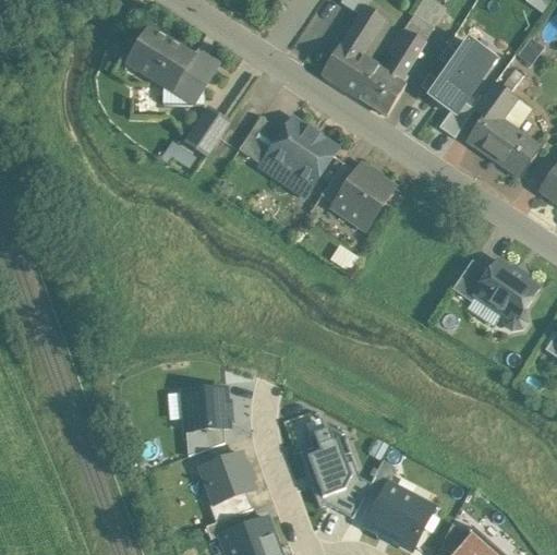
[(341,0),(340,2),(355,12),(362,0),(341,0)]
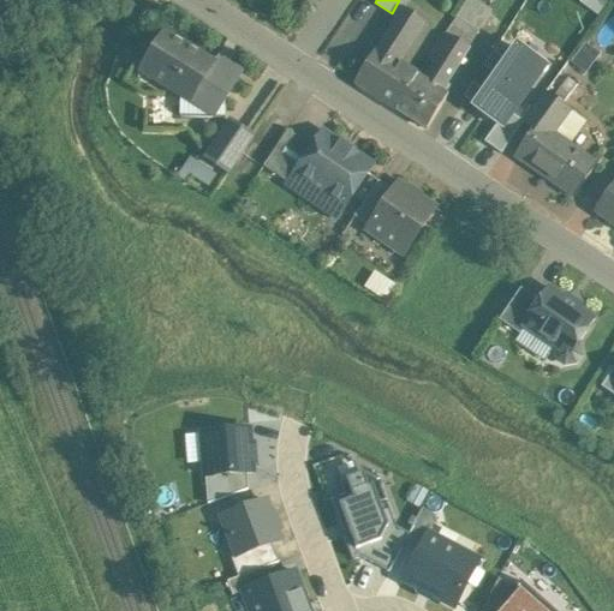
[(463,0),(443,31),(465,45),(489,6),(478,0),(463,0)]
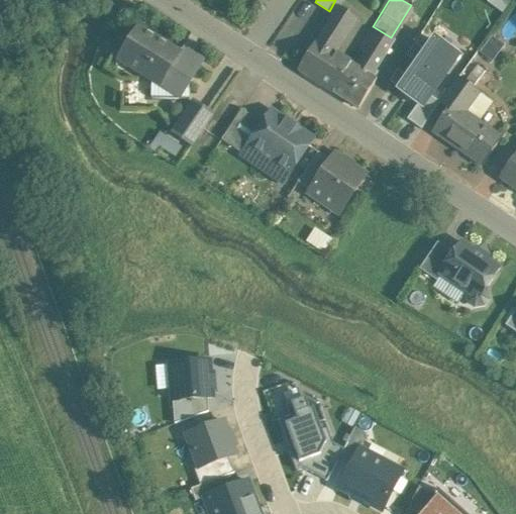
[(338,7),(300,68),(332,90),(349,62),(333,50),(354,18),(338,7)]
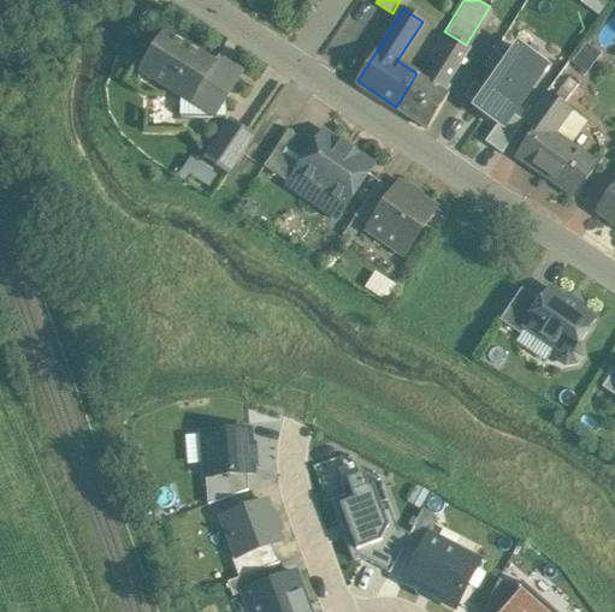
[(237,75),(164,29),(152,51),(160,57),(148,75),(178,93),(178,114),(224,116),(225,95),(237,75)]
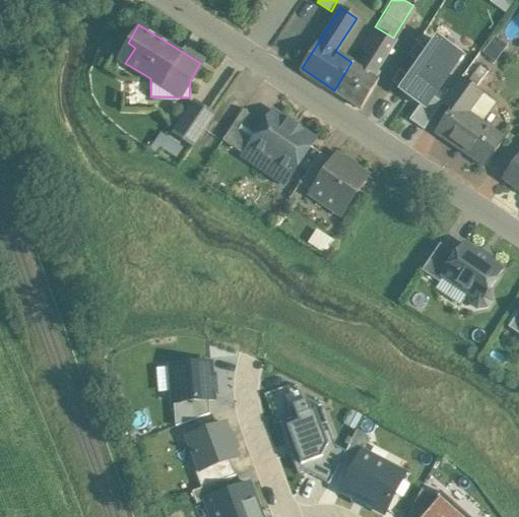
[(393,38),(375,26),(361,49),(366,52),(369,46),(385,56),(396,40),(393,38)]
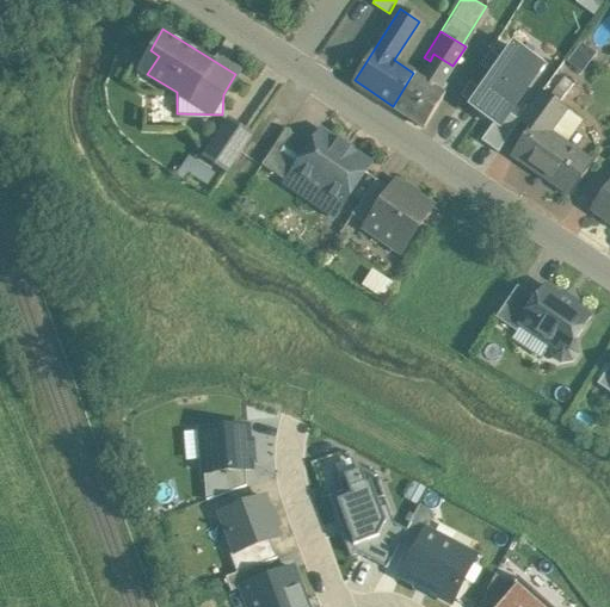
[(458,106),(495,129),(538,63),(501,39),(458,106)]
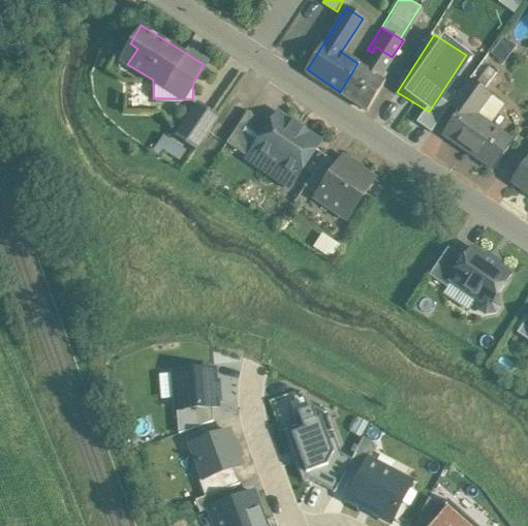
[(372,53),(363,66),(358,63),(340,92),(366,109),(383,81),(379,78),(392,57),(375,47),(372,53)]
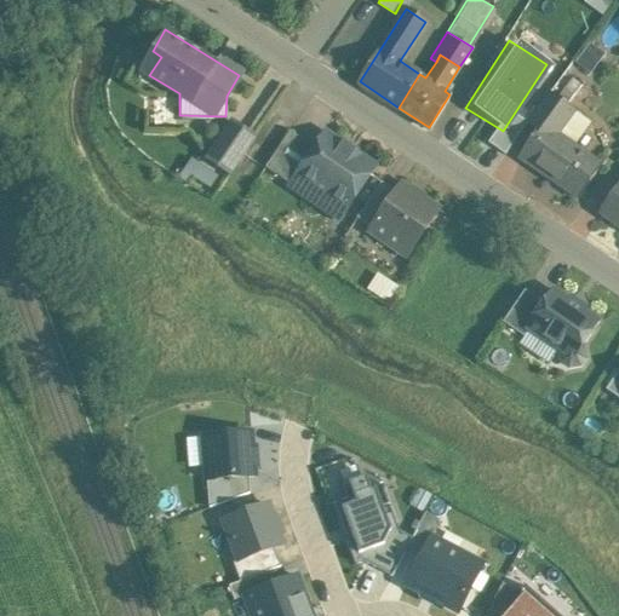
[(574,109),(548,91),(526,121),(537,130),(538,130),(549,114),(563,124),(574,109)]
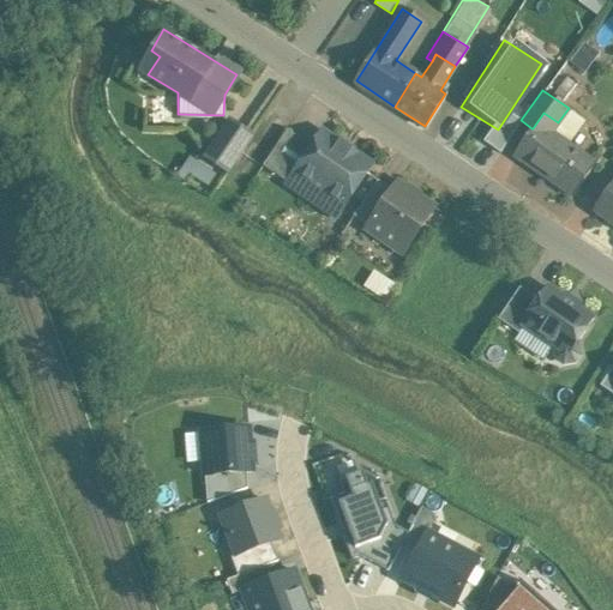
[(544,113),(533,128),(532,128),(514,155),(545,176),(568,144),(552,132),(558,122),(544,113)]
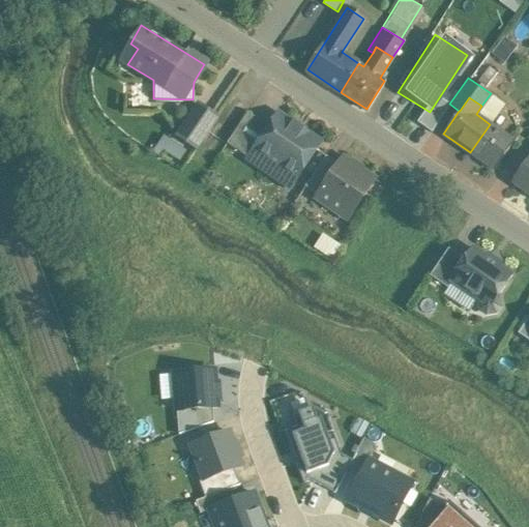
[(195,146),(215,114),(199,101),(177,134),(195,146)]
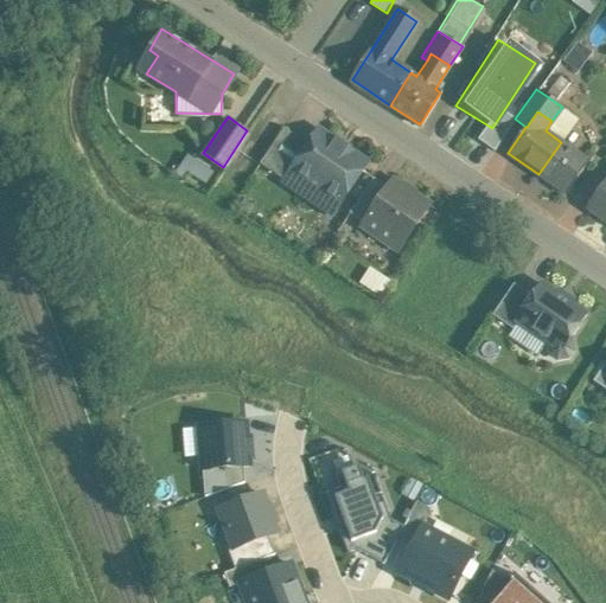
[(282,127),(259,162),(285,180),(292,170),(291,168),(308,143),(282,127)]
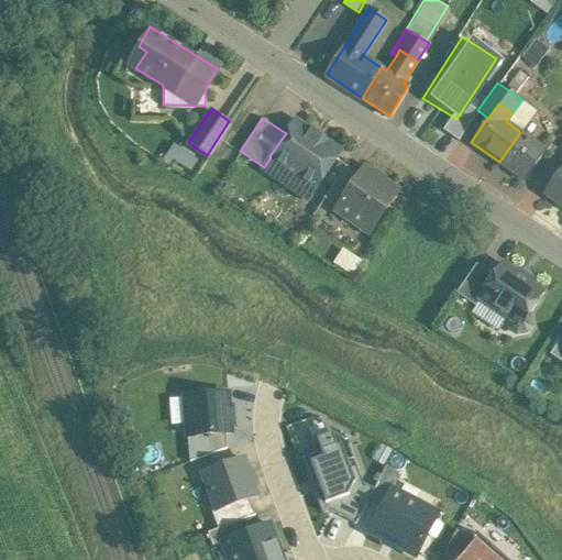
[(338,150),(295,120),(286,133),(270,156),(271,157),(313,186),(338,150)]
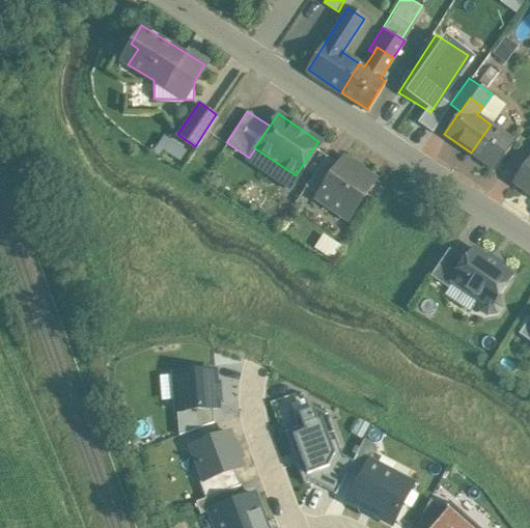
[(471,153),(494,168),(513,139),(491,124),(471,153)]
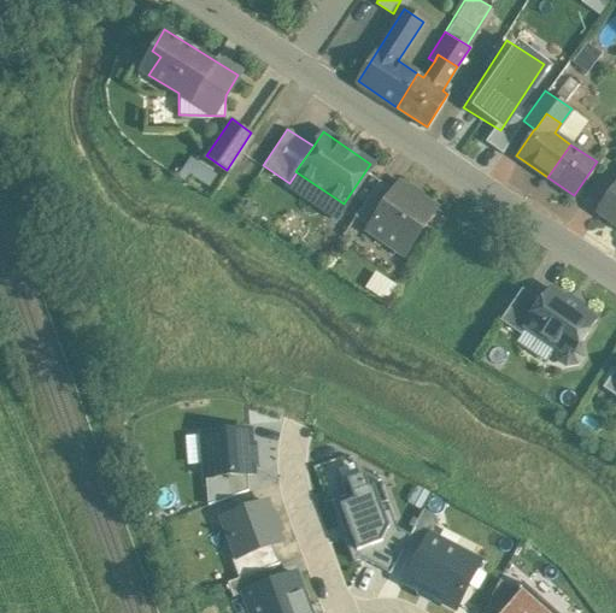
[(215,172),(198,161),(189,174),(206,186),(215,172)]
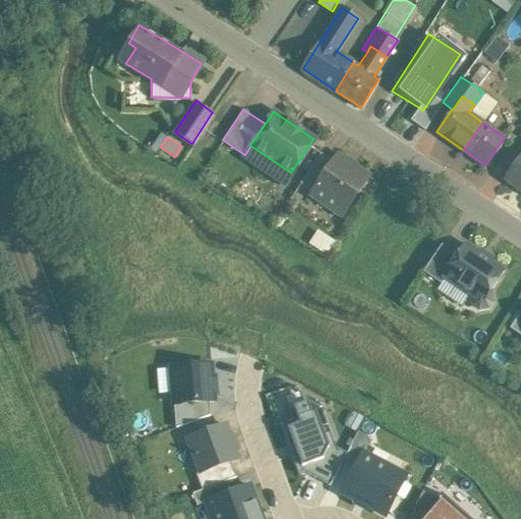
[(320,151),(300,182),(312,191),(332,160),(320,151)]
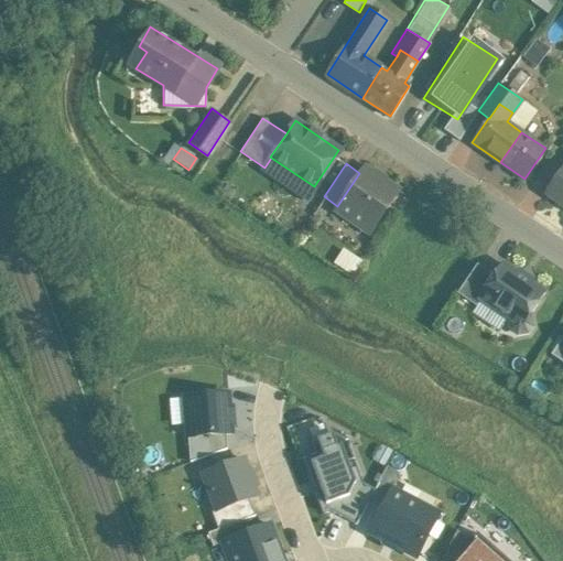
[(562,166),(547,193),(562,204),(562,166)]
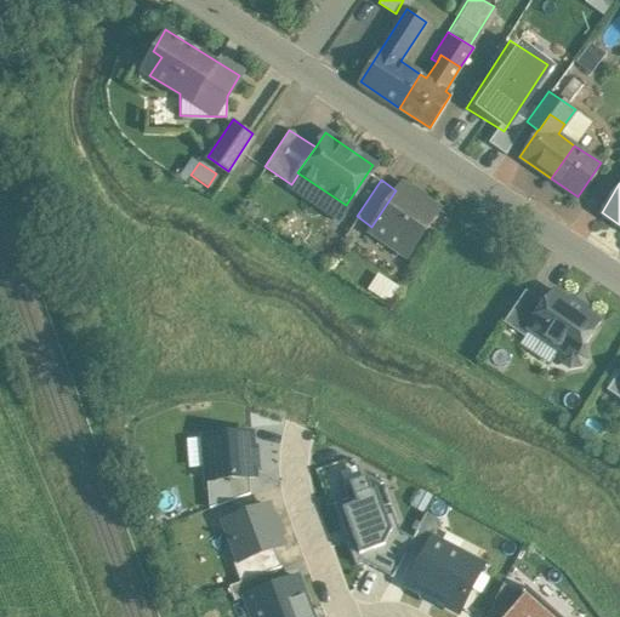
[(371,227),(370,229),(400,250),(414,229),(425,227),(437,209),(400,184),(396,190),(371,227)]
